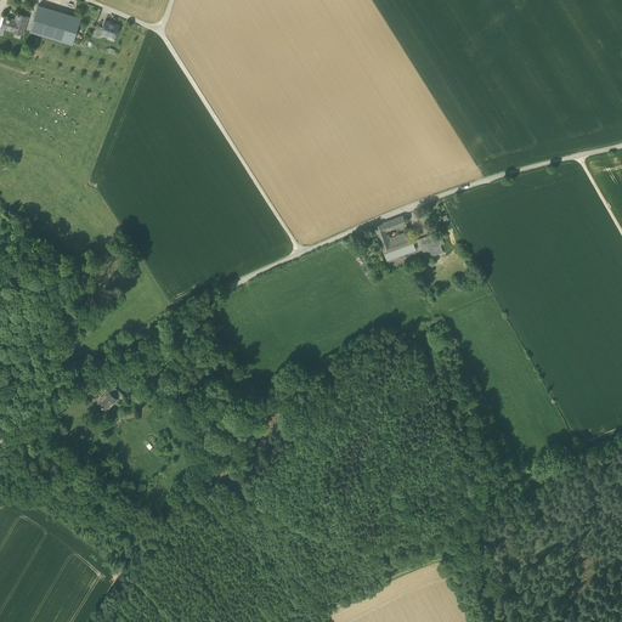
[(38,6),(30,33),(72,45),(80,20),(38,6)]
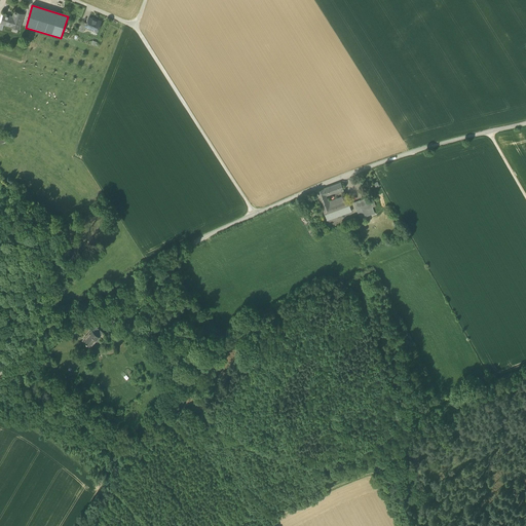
[(12,29),(19,31),(24,14),(14,12),(12,17),(3,15),(0,25),(1,25),(4,26),(12,29)]
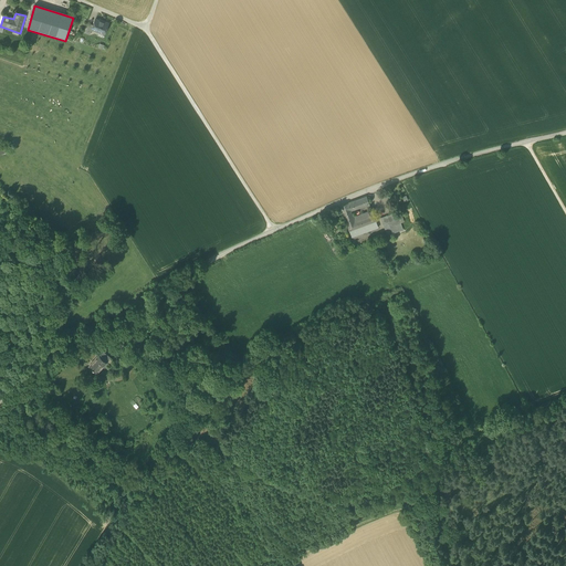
[(100,32),(104,34),(104,33),(106,33),(107,30),(106,29),(108,23),(103,21),(103,22),(95,19),(93,25),(92,30),(100,32)]
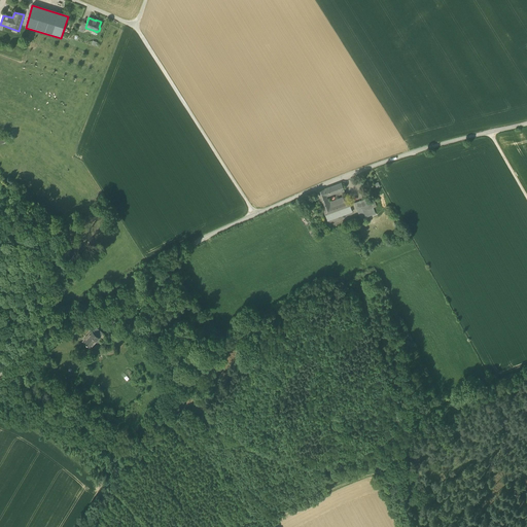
[(341,183),(324,189),(326,197),(344,190),(341,183)]
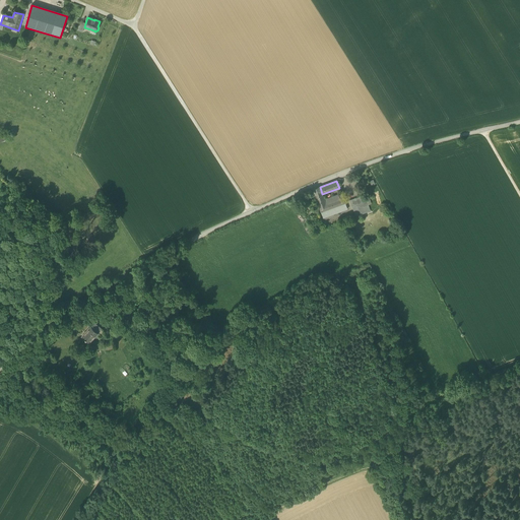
[(324,199),(322,194),(320,187),(313,190),(317,202),(324,199)]
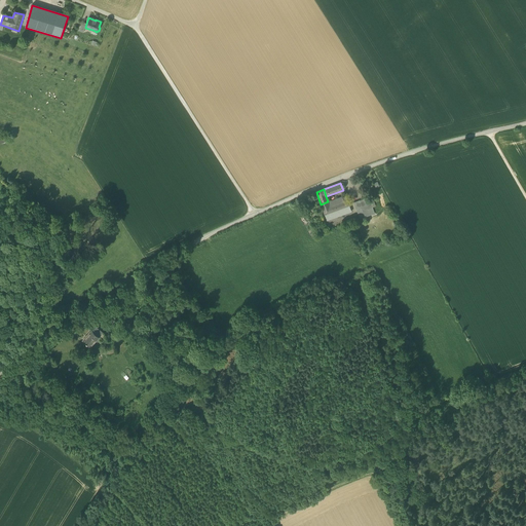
[(345,197),(331,202),(332,205),(346,200),(345,197)]
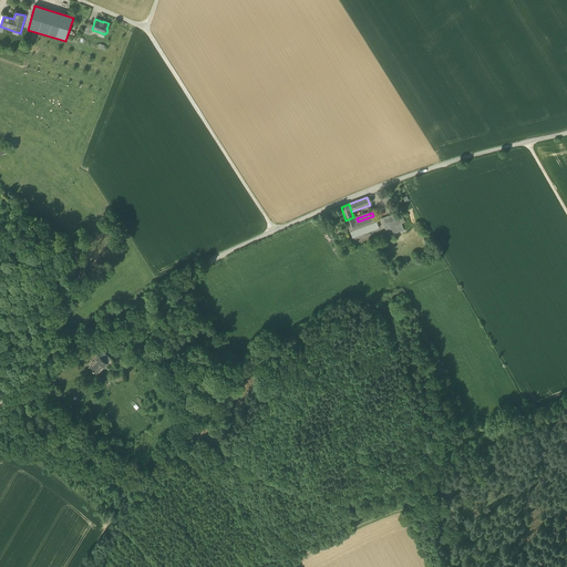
[(381,219),(385,233),(391,230),(402,226),(402,225),(400,218),(398,214),(381,219)]
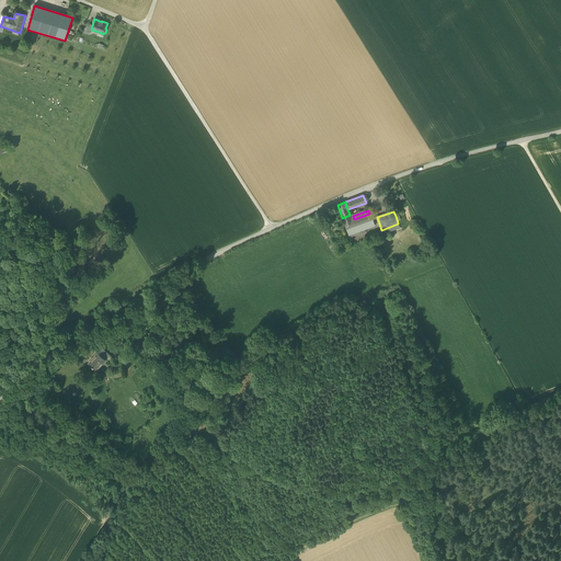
[(369,214),(354,219),(356,227),(373,220),(369,214)]
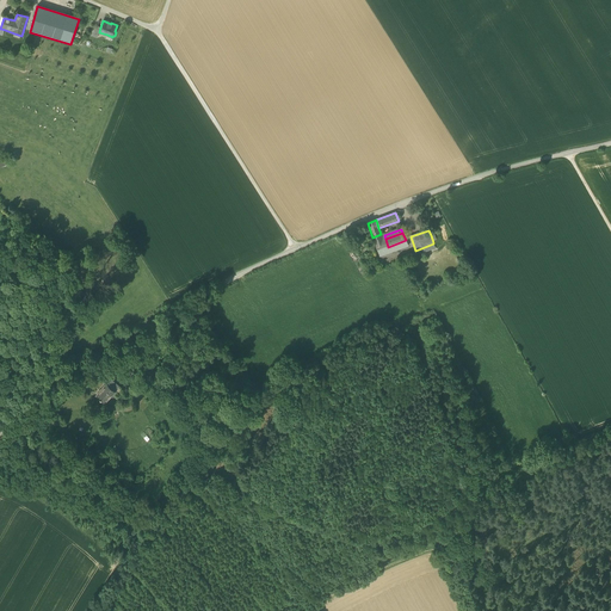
[(377,251),(388,247),(386,239),(384,235),(381,234),(372,238),(377,251)]
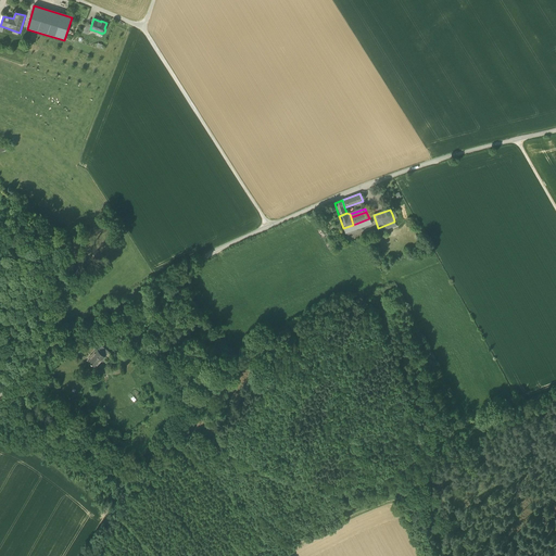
[(371,225),(369,218),(353,225),(343,228),(345,234),(357,229),(357,230),(371,225)]
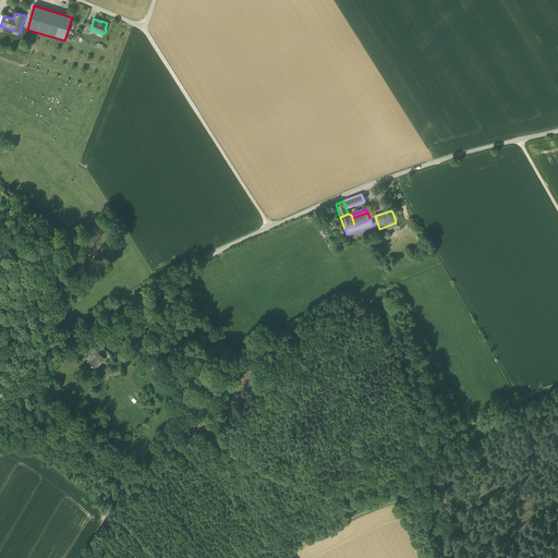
[(12,241),(14,244),(22,238),(19,234),(12,241)]
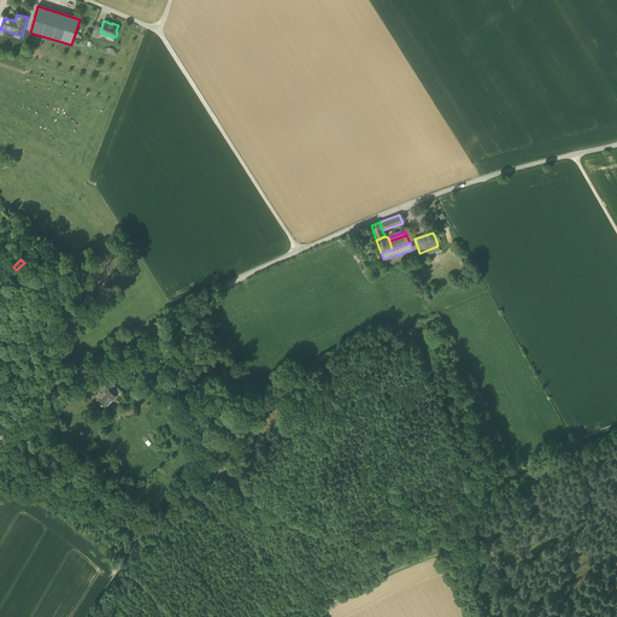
[(110,386),(107,388),(97,400),(106,407),(111,403),(113,399),(116,395),(119,391),(112,385),(111,386),(110,386)]
